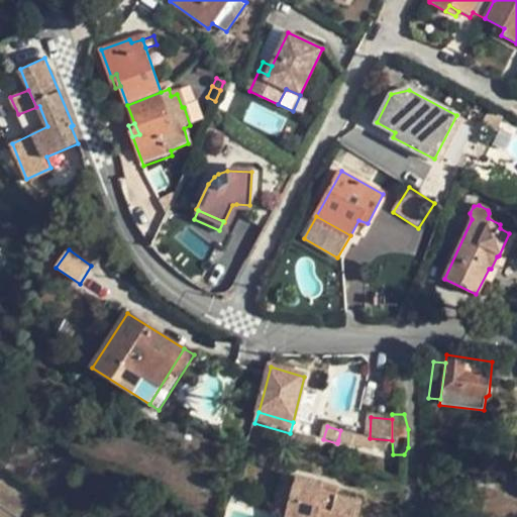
[(380,441),(370,438),(340,430),(338,440),(377,451),(380,441)]
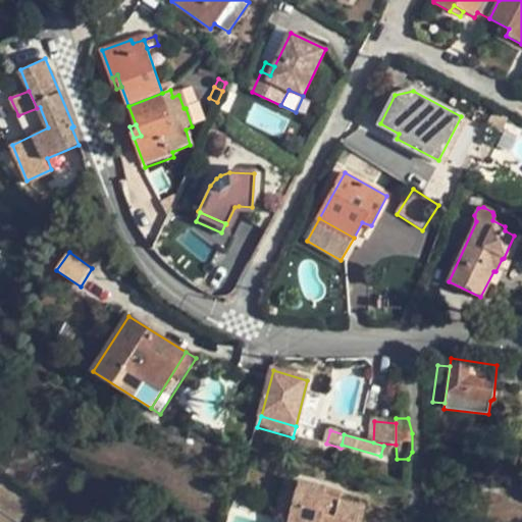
[(362,521),(367,507),(341,500),(324,496),(326,488),(299,481),(286,521),(362,521)]
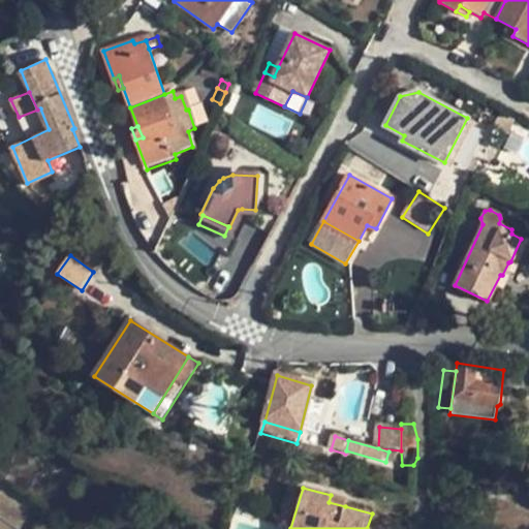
[(347,499),(331,495),(329,502),(345,506),(347,499)]
